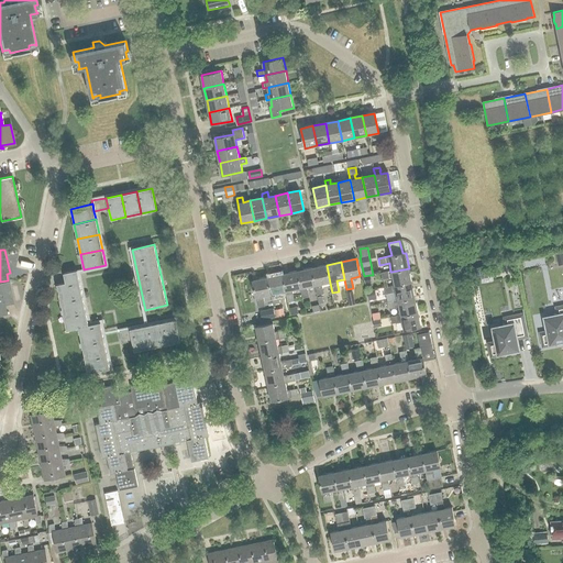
[(322,284),(330,283),(327,265),(311,268),(316,285),(315,285),(317,296),(323,294),(322,284)]
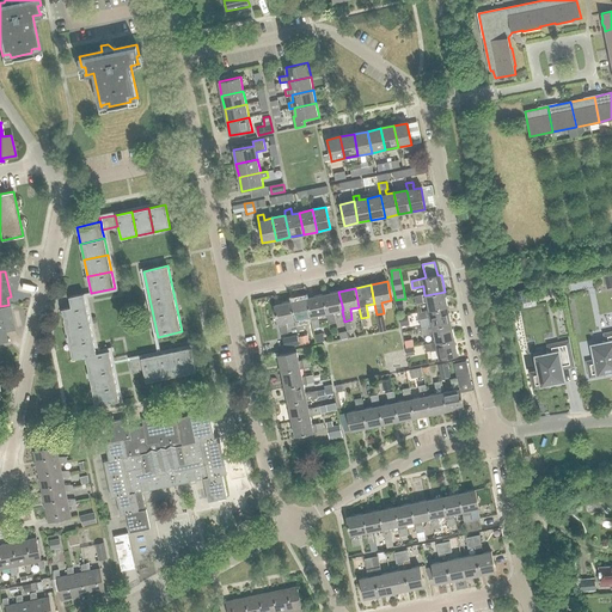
[(338,292),(323,295),(326,313),(329,325),(336,323),(334,312),(342,310),(343,310),(338,292)]
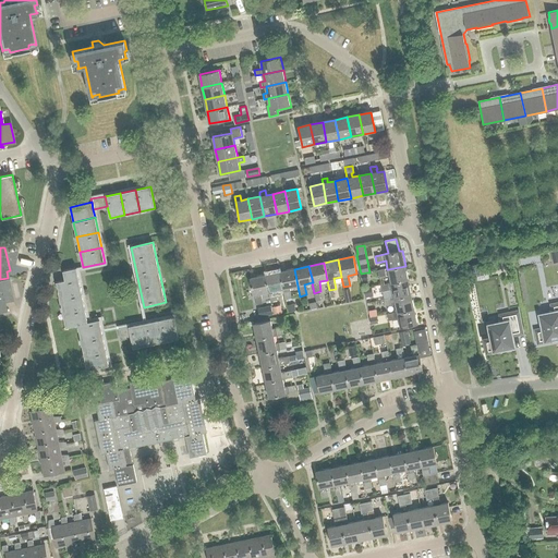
[(390,283),(391,283),(408,280),(405,266),(388,269),(387,269),(377,271),(379,278),(389,276),(390,283)]
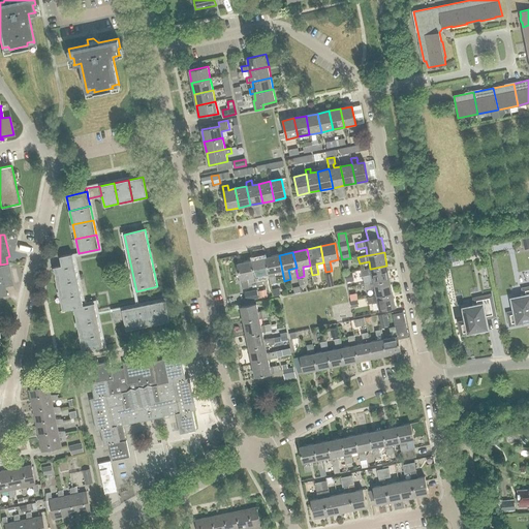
[(54,268),(63,311),(73,308),(83,351),(103,347),(94,304),(83,306),(72,254),(59,257),(61,267),(54,268)]
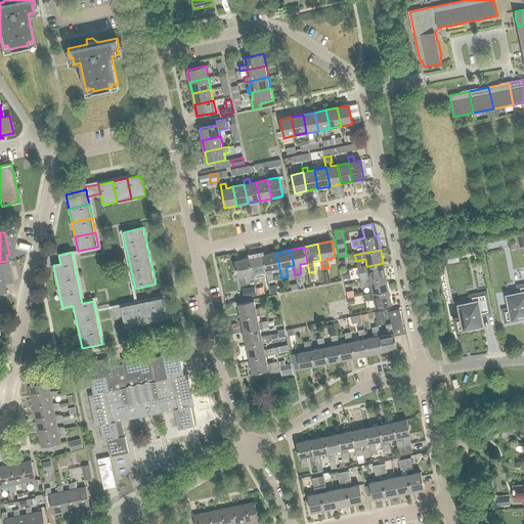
[(446,260),(444,252),(437,253),(438,262),(446,260)]
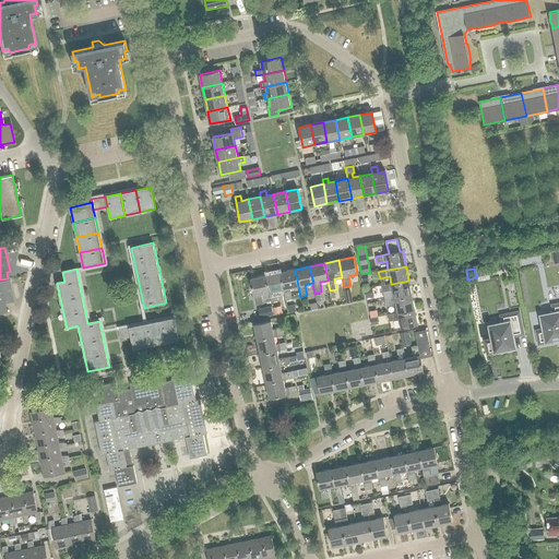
[(290,288),(298,286),(295,270),(281,272),(284,289),(283,289),(285,299),(292,298),(290,288)]
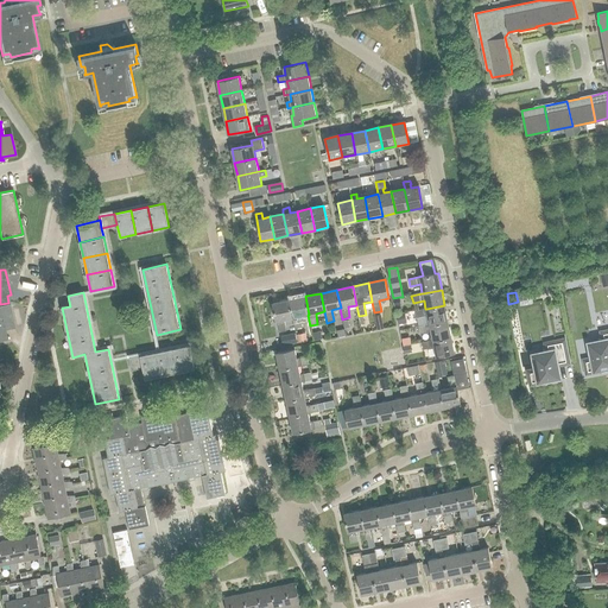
[(301,317),(308,315),(309,315),(305,296),(289,299),(293,318),(292,318),(295,329),(302,328),(301,317)]
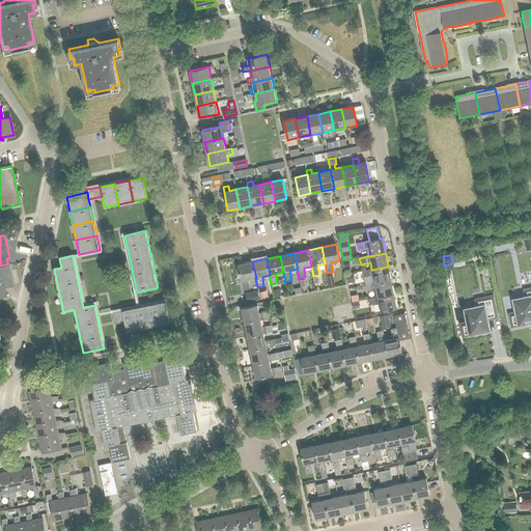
[(248,280),(255,278),(256,278),(252,261),(239,264),(244,290),(250,289),(248,280)]
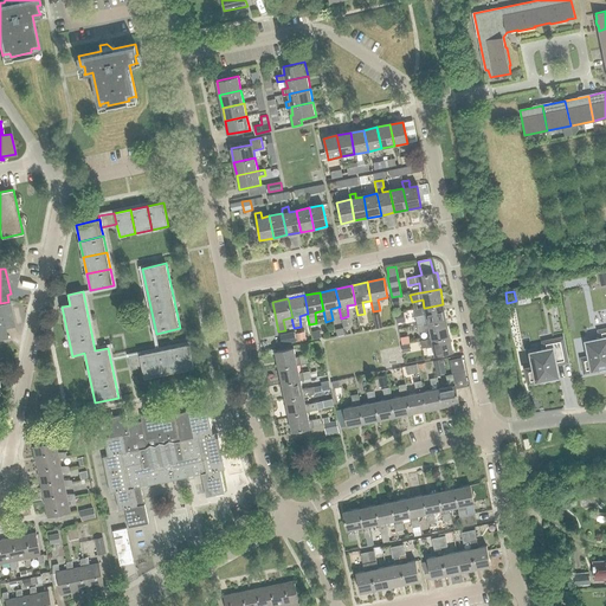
[(0,340),(7,339),(5,329),(14,327),(10,303),(0,305),(0,340)]
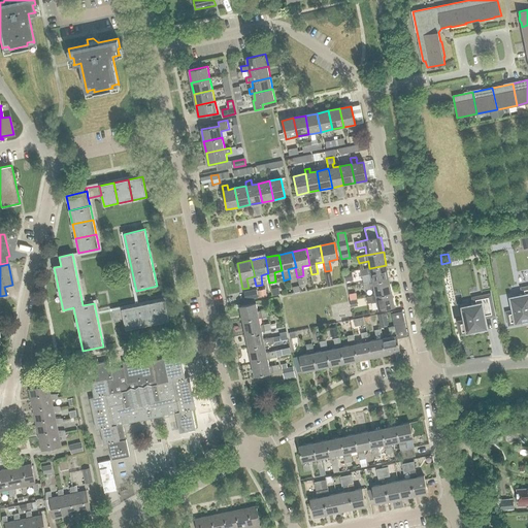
[(371,274),(372,283),(389,279),(386,265),(370,268),(369,269),(369,268),(360,270),(362,276),(371,274)]
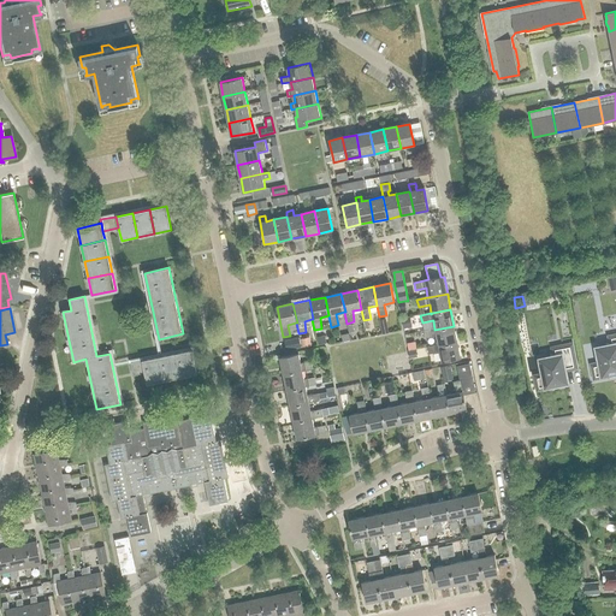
[(403,329),(412,327),(410,318),(402,319),(403,329)]
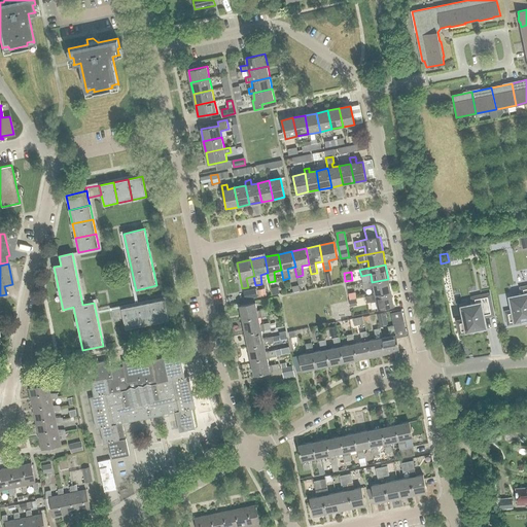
[(374,288),(375,295),(391,292),(388,279),(372,282),(362,284),(363,290),(374,288)]
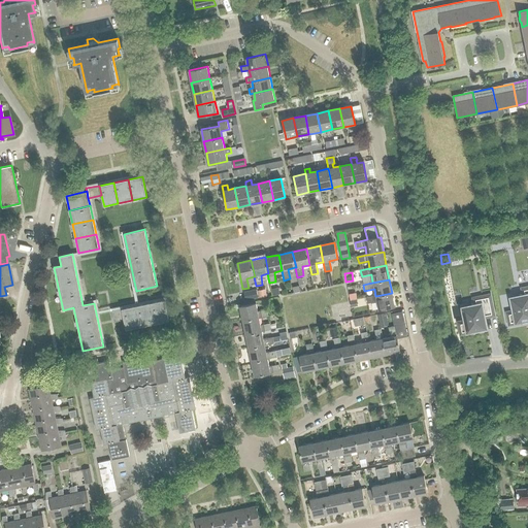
[(300,293),(299,286),(292,287),(294,294),(300,293)]
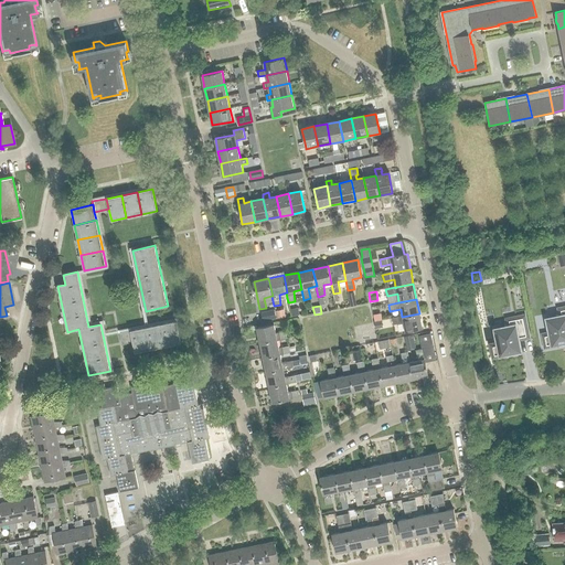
[(564,306),(564,307),(564,312),(564,313),(556,316),(557,318),(547,320),(551,333),(543,336),(545,347),(562,343),(563,345),(564,344),(564,306)]
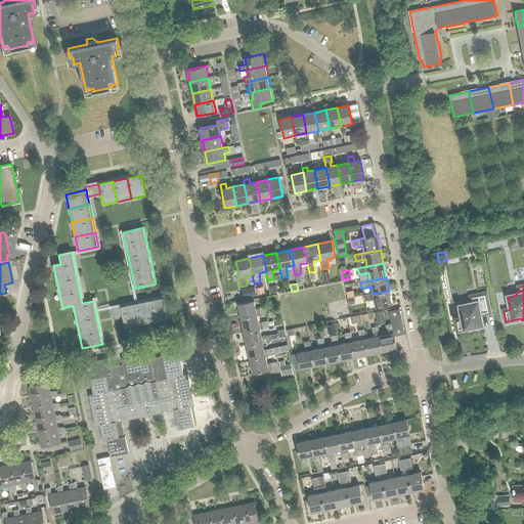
[(263,287),(256,288),(257,295),(264,294),(263,287)]
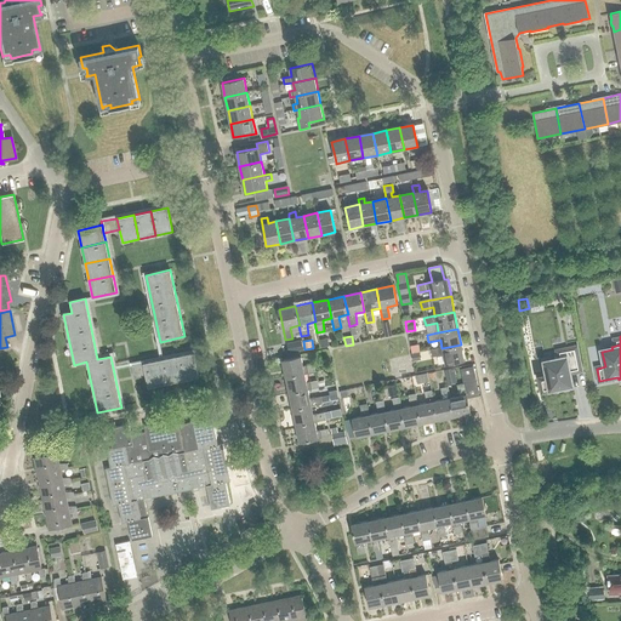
[(301,341),(288,345),(289,353),(303,351),(301,341)]
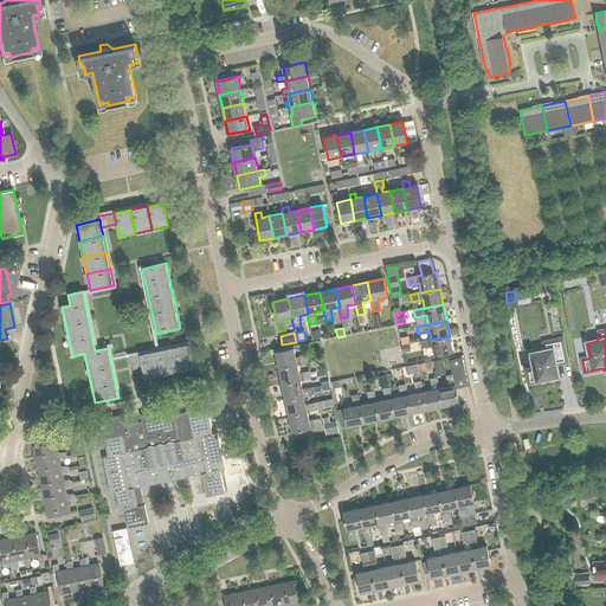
[(450,336),(431,340),(420,342),(421,349),(432,347),(434,356),(453,353),(450,336)]
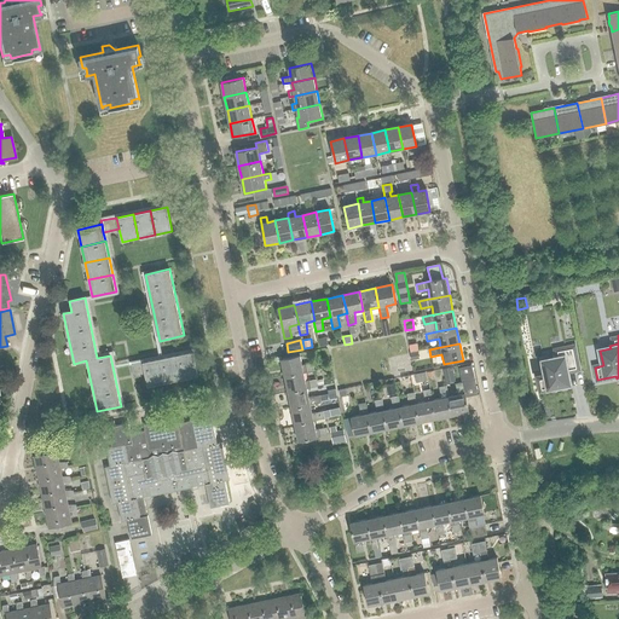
[(538,379),(541,392),(559,388),(560,389),(570,387),(566,369),(579,366),(576,345),(561,347),(562,354),(553,357),(554,359),(543,362),(547,376),(538,379)]
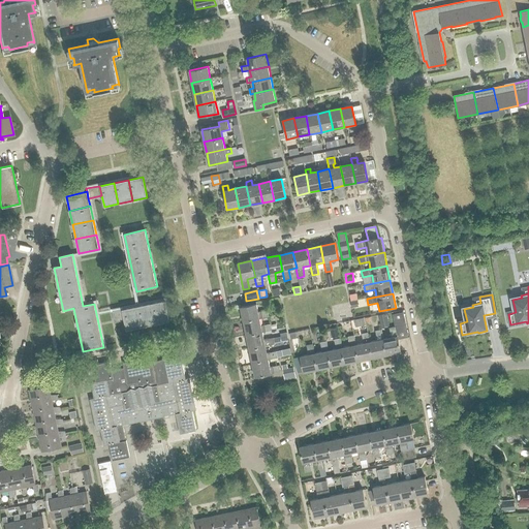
[(359,307),(356,300),(350,301),(351,308),(359,307)]
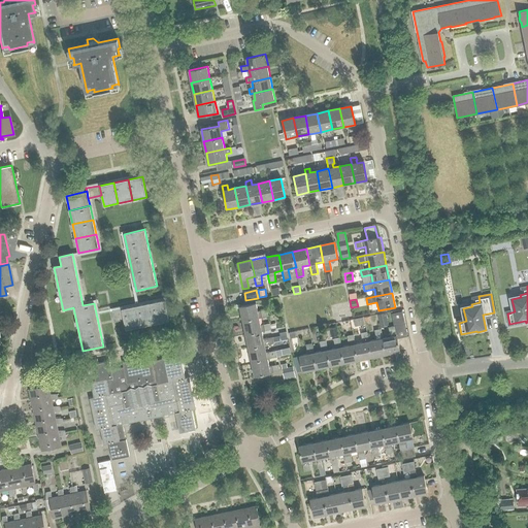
[(124,320),(126,329),(168,321),(165,300),(123,308),(123,305),(111,307),(113,322),(124,320)]
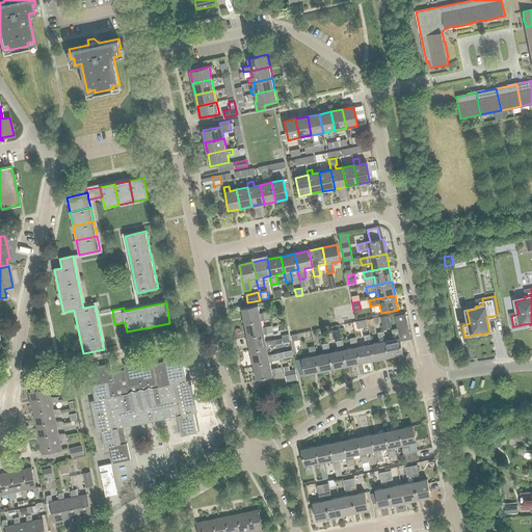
[(242,310),(245,323),(261,320),(270,319),(269,312),(260,314),(259,306),(242,310)]
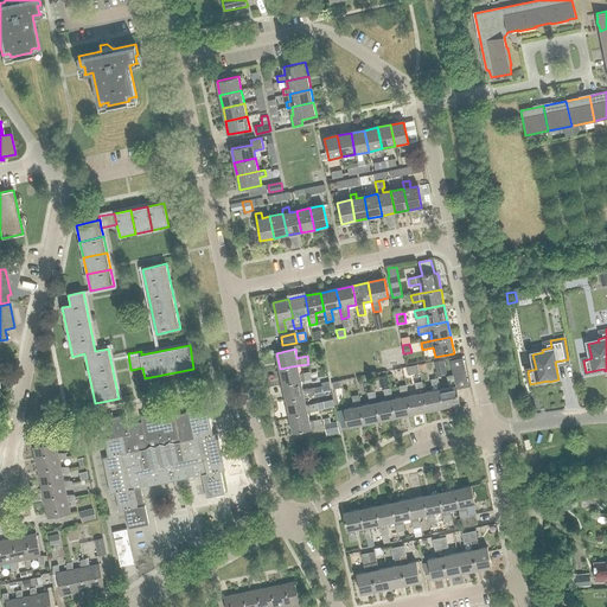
[(443,359),(434,362),(436,371),(445,369),(443,359)]
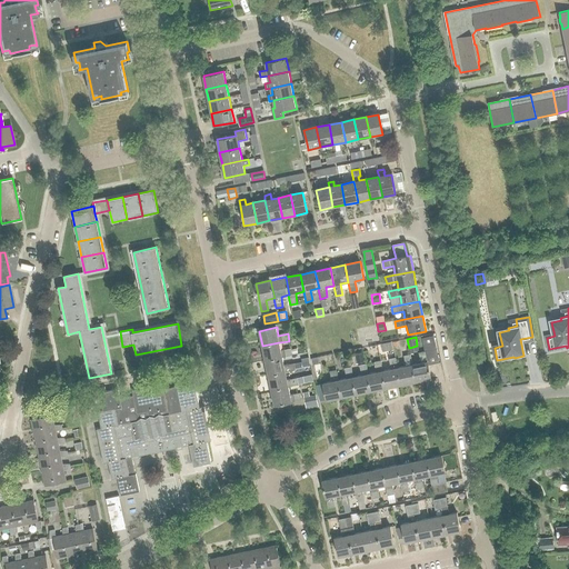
[(422,339),(425,351),(419,353),(420,363),(412,365),(416,382),(431,379),(428,365),(439,362),(433,337),(422,339)]
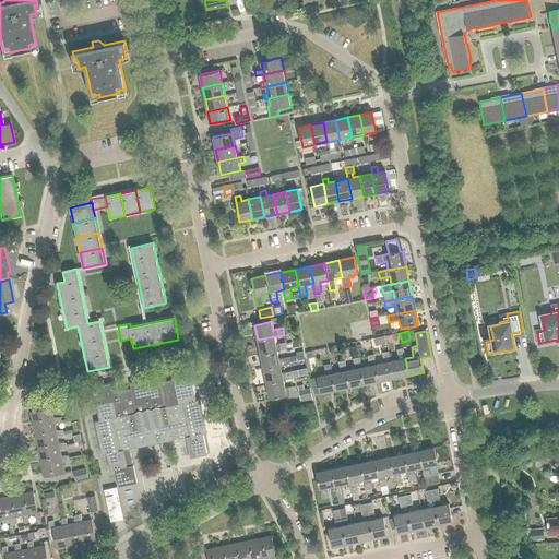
[(384,335),(375,337),(376,346),(387,344),(384,335)]
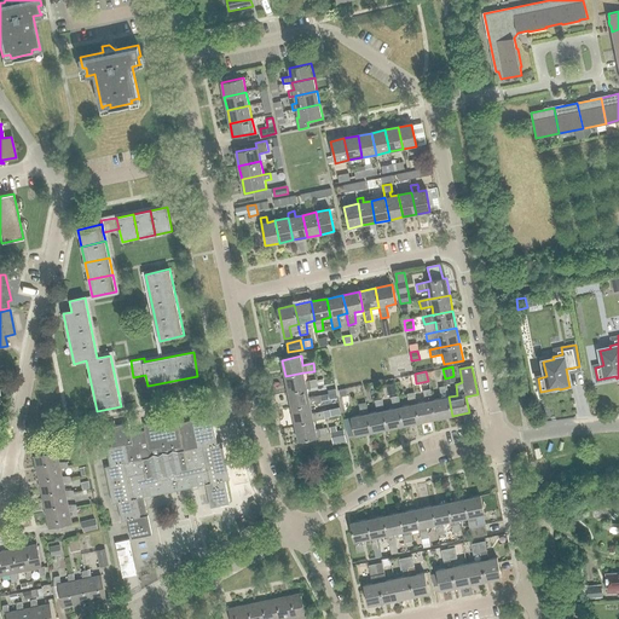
[(304,372),(285,376),(288,393),(307,388),(307,389),(318,387),(317,380),(306,382),(304,372)]
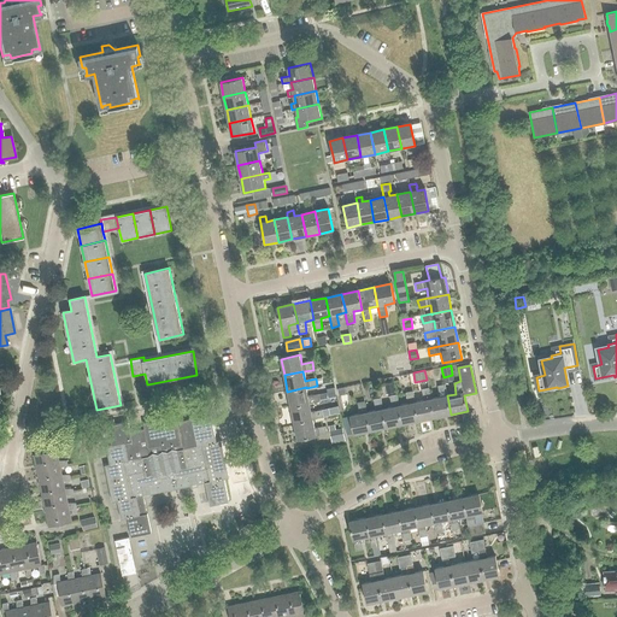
[(387,394),(395,393),(393,382),(386,385),(387,394)]
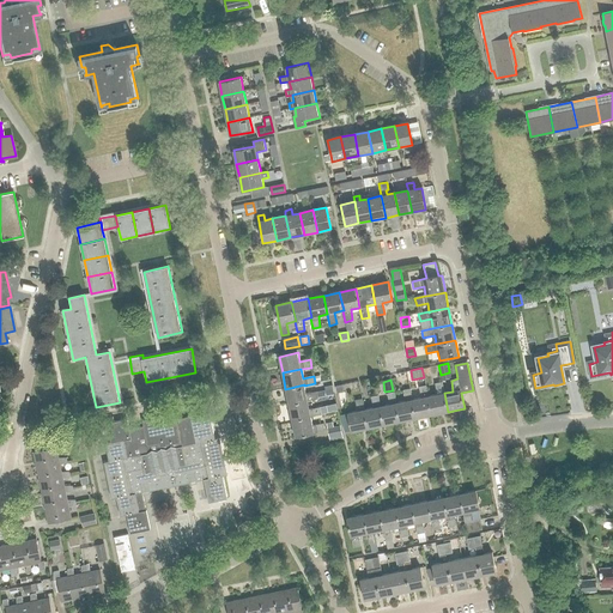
[(437,395),(429,396),(432,416),(448,412),(444,393),(442,383),(435,384),(437,395)]
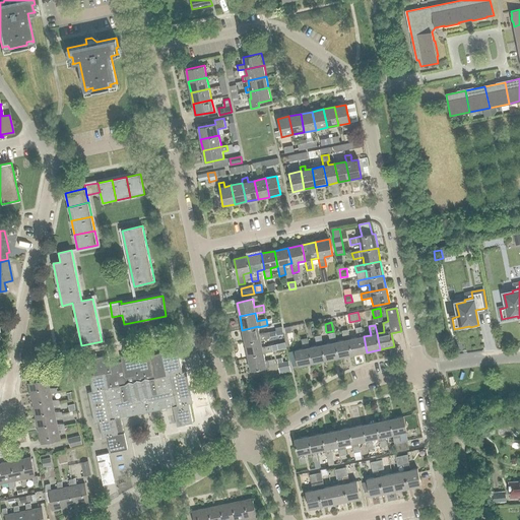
[(258,326),(242,330),(245,343),(261,339),(261,340),(270,338),(269,332),(260,334),(258,327),(258,326)]
